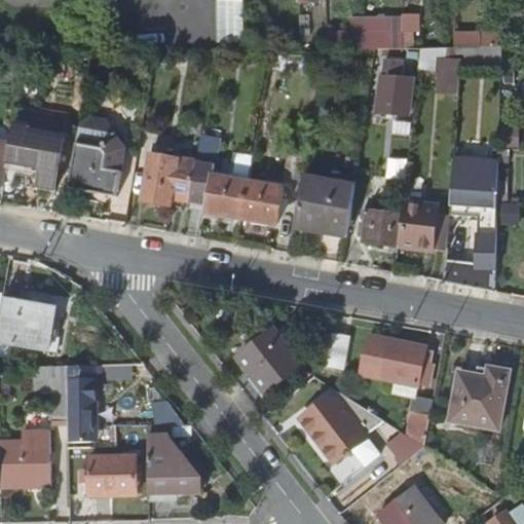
[(514,8),(501,8),(500,23),(514,24),(514,8)]
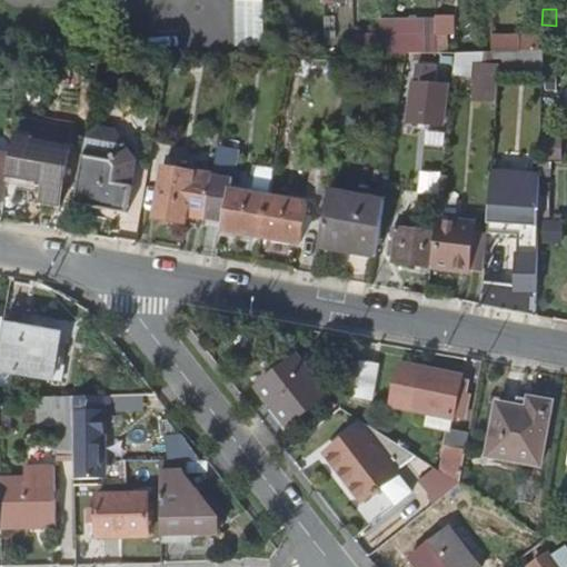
[(541,25),(541,47),(555,47),(556,26),(541,25)]
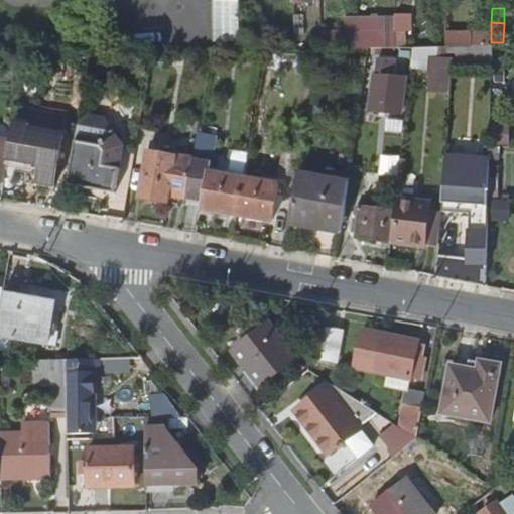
[(376,48),(395,47),(394,24),(375,24),(376,48)]
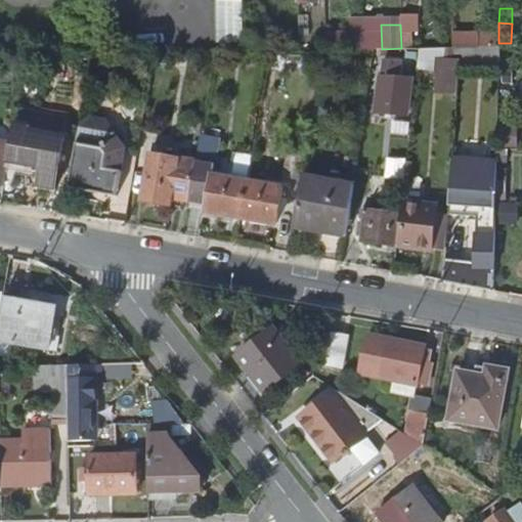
[(42,38),(32,37),(29,53),(39,54),(42,38)]
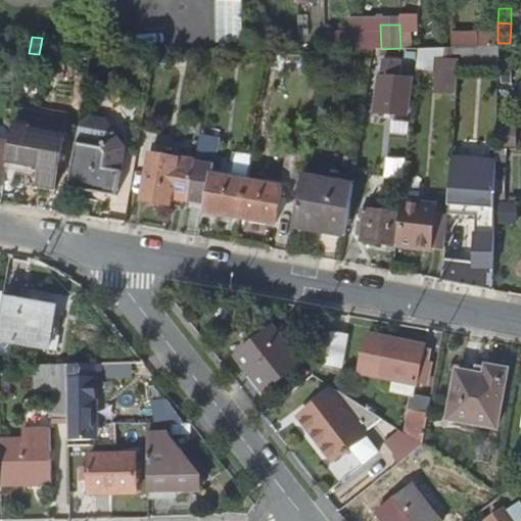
[(496,62),(498,47),(461,47),(460,59),(459,63),(496,62)]
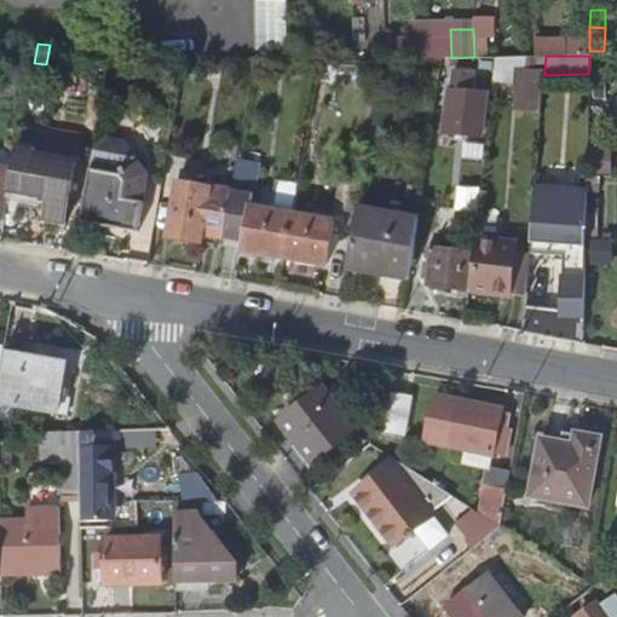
[(445,82),(486,85),(488,65),(447,63),(445,82)]
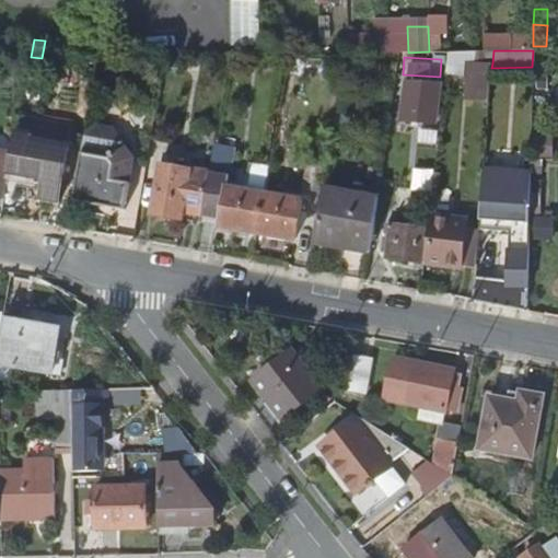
[(489,100),(491,68),(492,64),(471,61),(467,97),(489,100)]
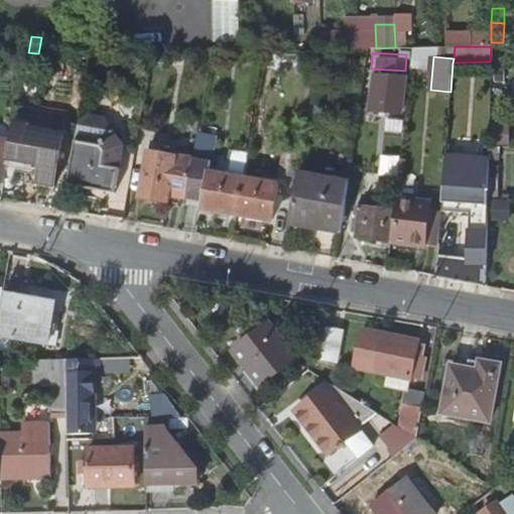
[(373,77),(368,112),(399,117),(405,81),(373,77)]
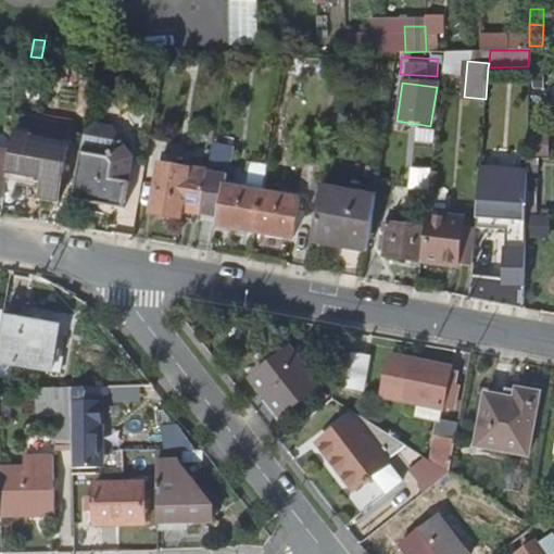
[(113,126),(87,122),(73,197),(124,206),(133,156),(113,126)]
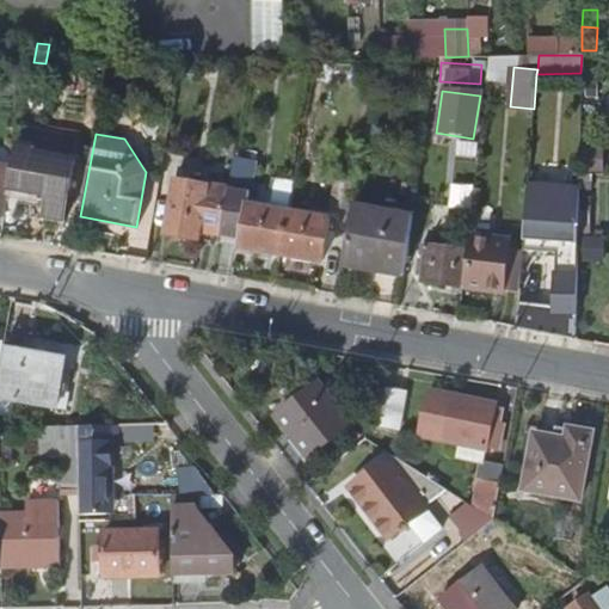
[(19,142),(11,188),(50,195),(47,217),(66,221),(77,161),(32,153),(34,146),(19,142)]
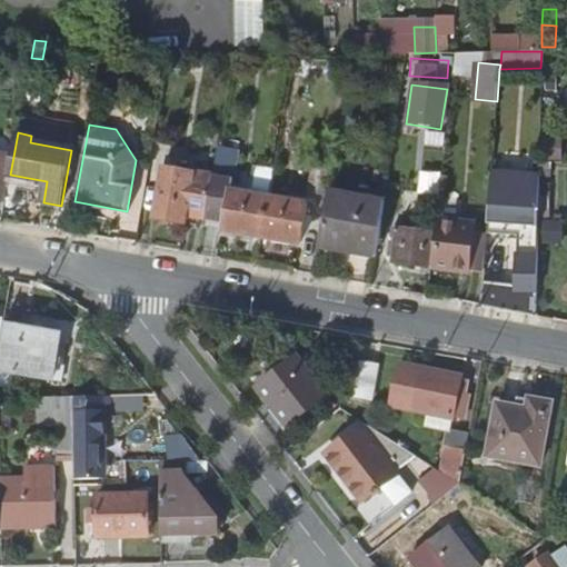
[(216,176),(212,176),(205,217),(226,220),(231,189),(234,180),(238,150),(221,148),(216,176)]
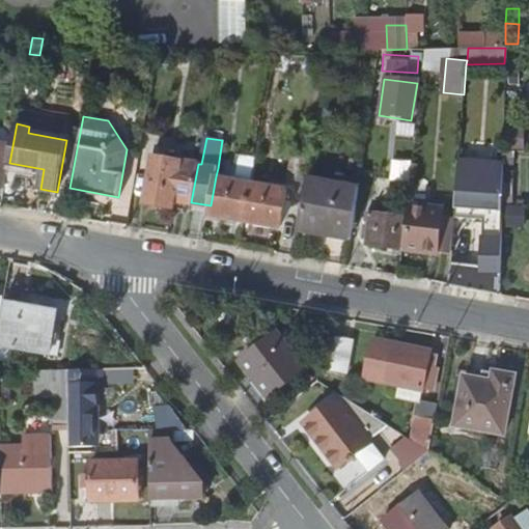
[(210,214),(244,220),(251,184),(256,156),(237,152),(234,165),(238,165),(235,179),(216,176),(211,205),(210,214)]
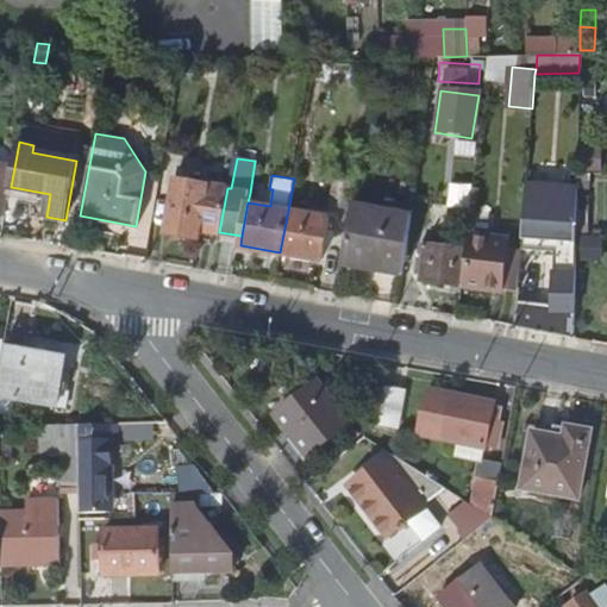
[(332,176),(327,206),(344,208),(349,179),(332,176)]
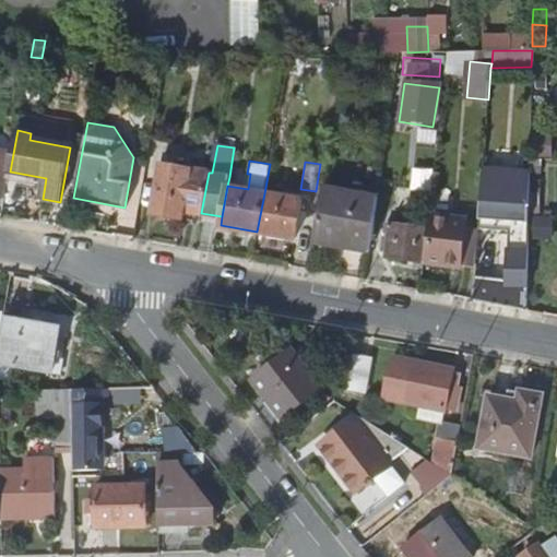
[(151,213),(200,222),(201,213),(209,173),(161,163),(151,213)]
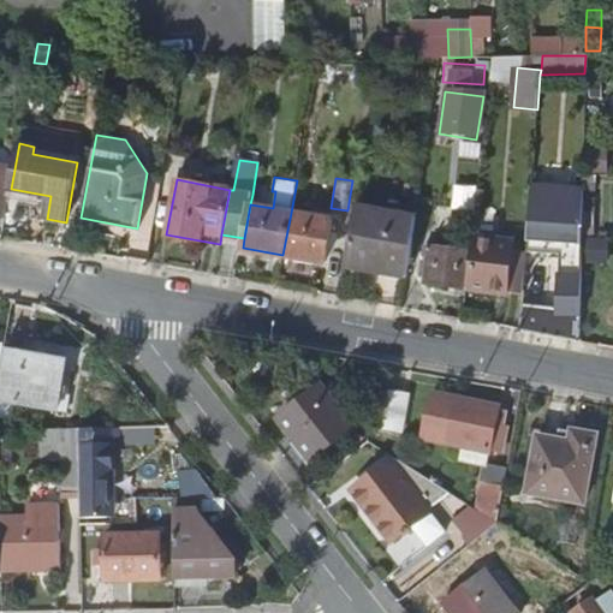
[(452,207),(472,209),(476,186),(454,184),(452,207)]
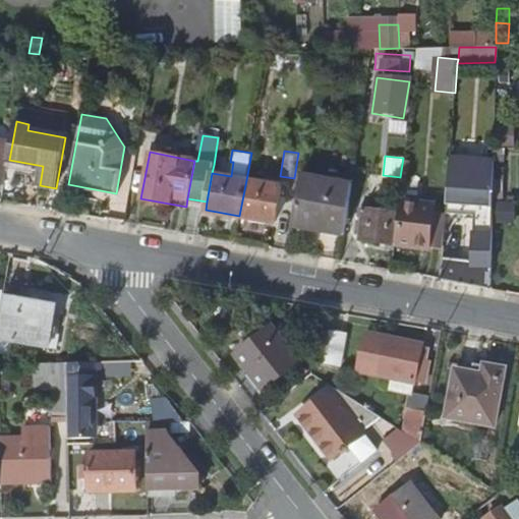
[(452,169),(450,194),(481,197),(484,171),(452,169)]
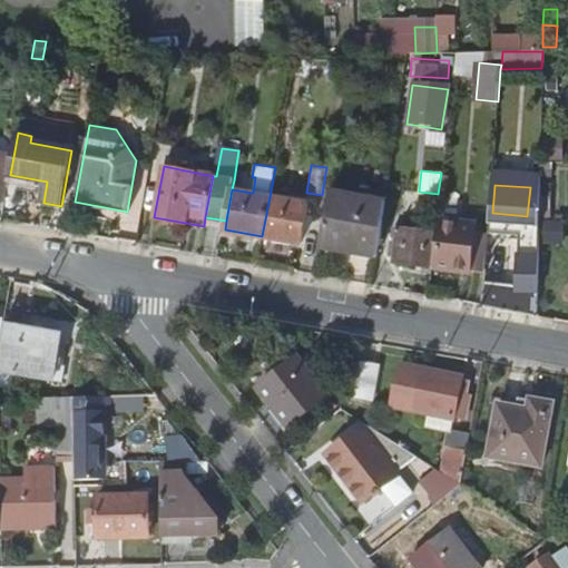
[(383,203),(329,192),(319,247),(374,258),(383,203)]
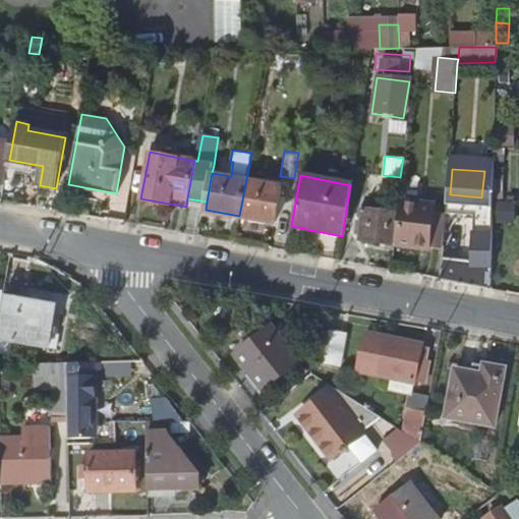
[(246,180),(239,216),(274,222),(280,186),(246,180)]
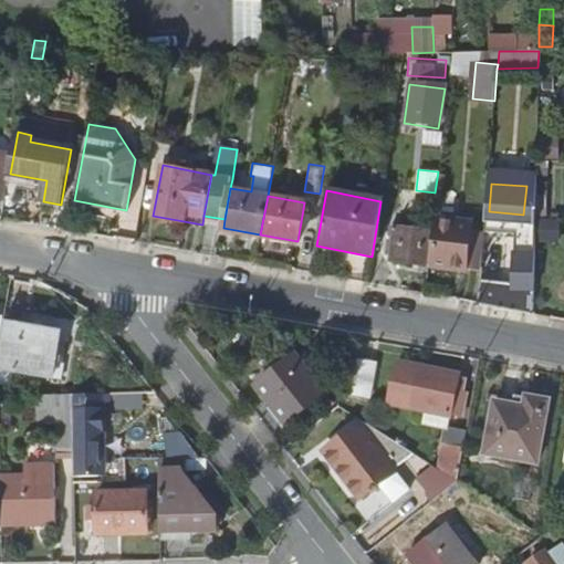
[(463,265),(468,228),(468,221),(435,217),(429,264),(462,269),(463,265)]
